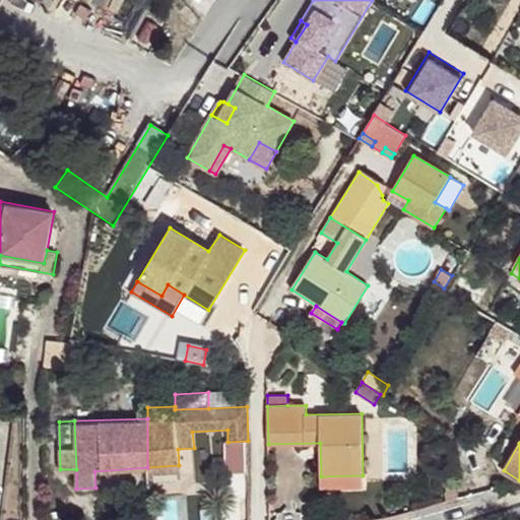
[(179,465),(147,467),(148,478),(180,476),(179,465)]
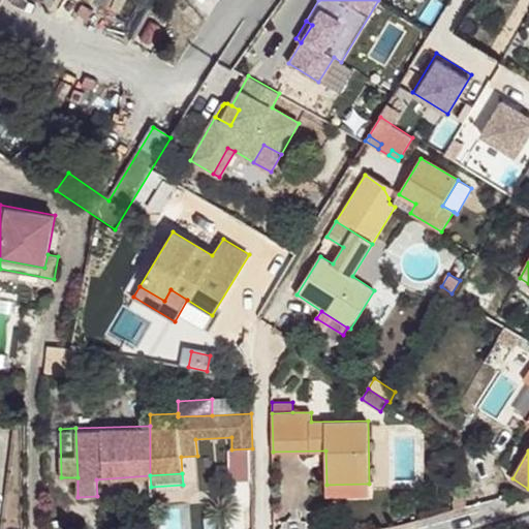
[(369,484),(327,485),(327,496),(370,496),(369,484)]
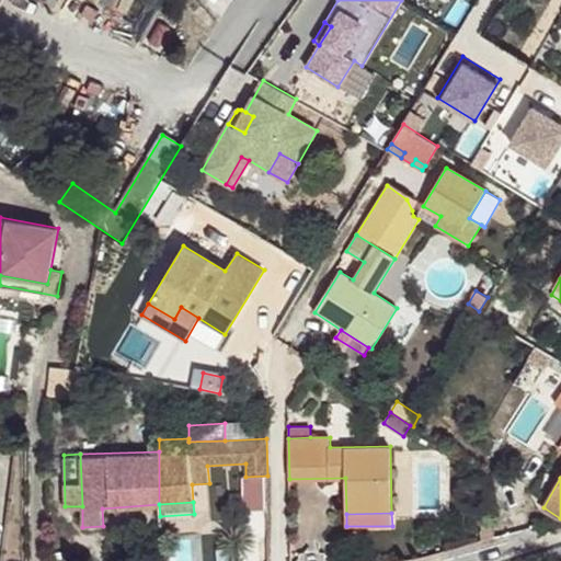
[(479,524),(482,541),(494,538),(492,522),(479,524)]
